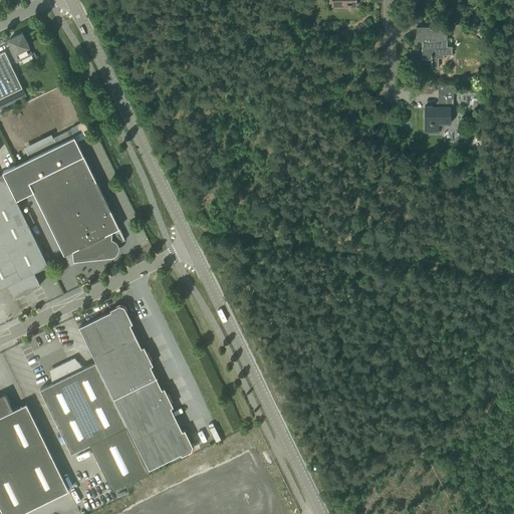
[(422,38),(422,59),(433,59),(433,57),(444,58),(444,54),(452,54),(452,46),(447,46),(447,39),(449,39),(449,27),(417,26),(416,38),(422,38)]
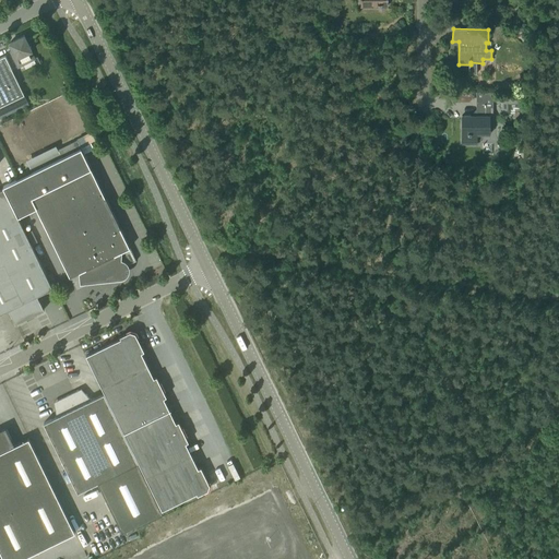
[(34,59),(31,51),(32,51),(24,36),(9,44),(12,50),(10,51),(18,67),(34,59)]
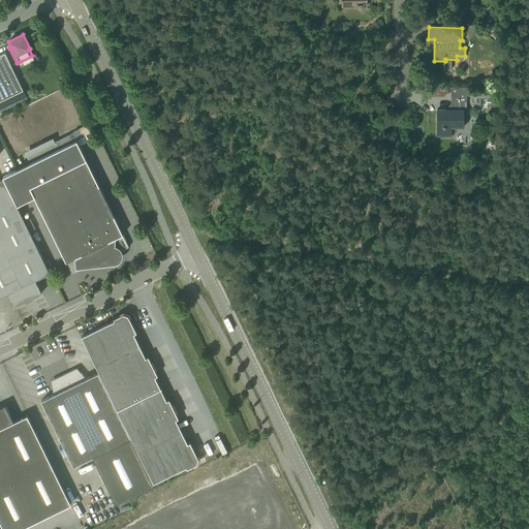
[(5,53),(0,55),(0,100),(23,90),(5,53)]
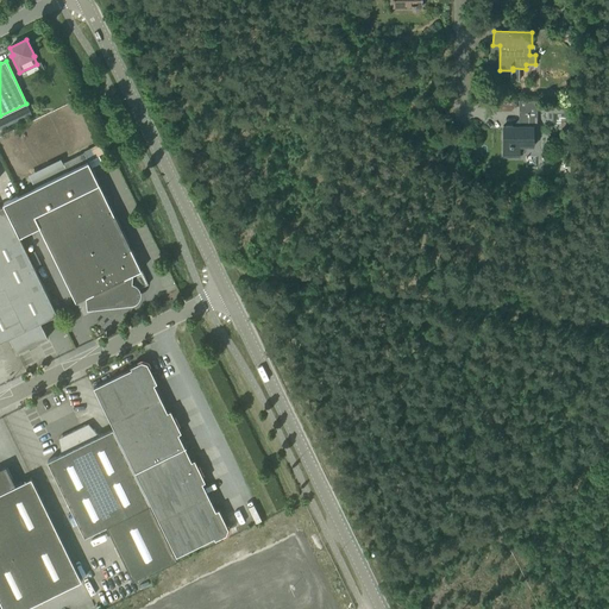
[(547,107),(546,121),(552,121),(552,113),(567,113),(567,107),(547,107)]
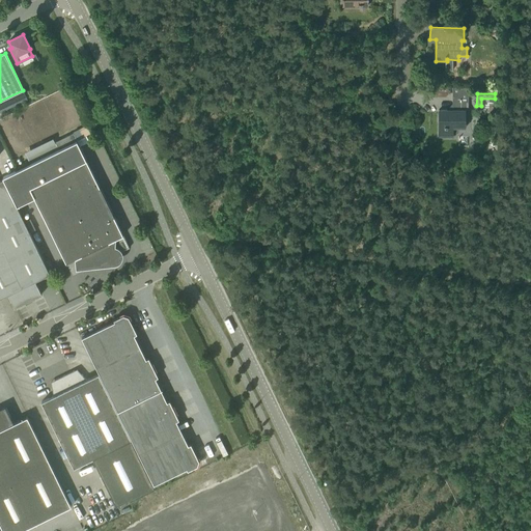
[(468,111),(468,99),(452,98),(452,110),(439,110),(438,137),(453,137),(453,128),(466,128),(466,111),(468,111)]
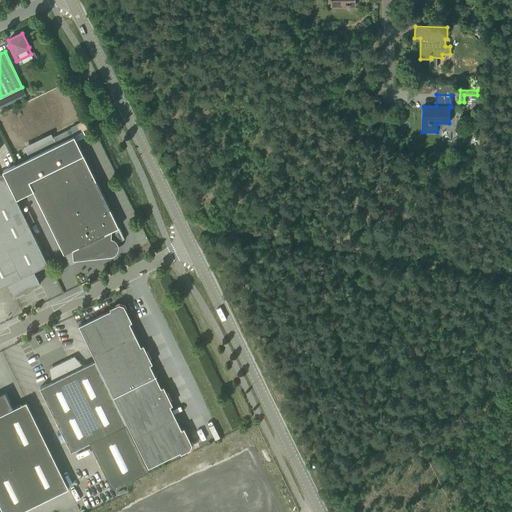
[(56,143),(65,139),(74,135),(71,128),(53,137),(56,143)]
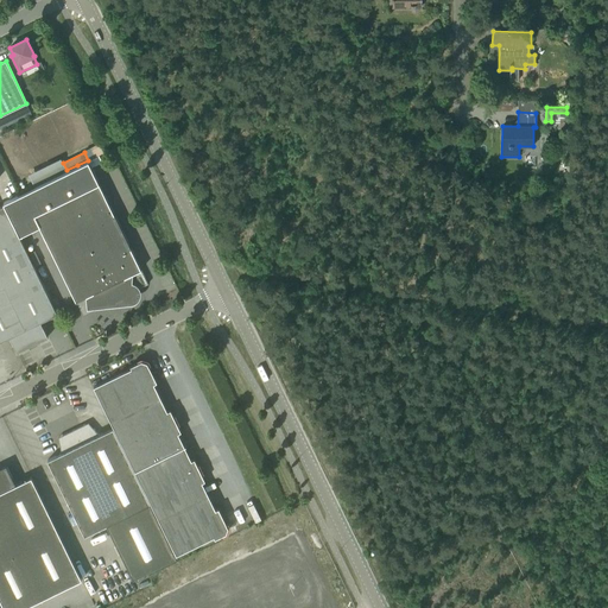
[(89,162),(4,203),(20,235),(39,226),(83,316),(122,296),(124,297),(124,298),(125,299),(126,299),(127,301),(128,301),(130,301),(131,301),(132,301),(133,301),(134,299),(135,299),(135,298),(137,297),(138,296),(138,295),(138,293),(138,292),(138,291),(138,290),(137,289),(149,284),(99,182),(89,162)]
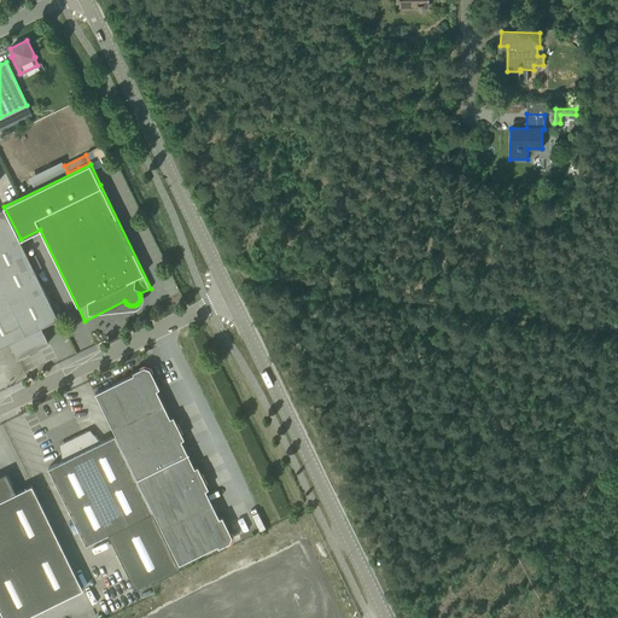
[(17,357),(48,343),(41,327),(58,319),(52,308),(4,209),(0,209),(0,347),(10,343),(17,357)]
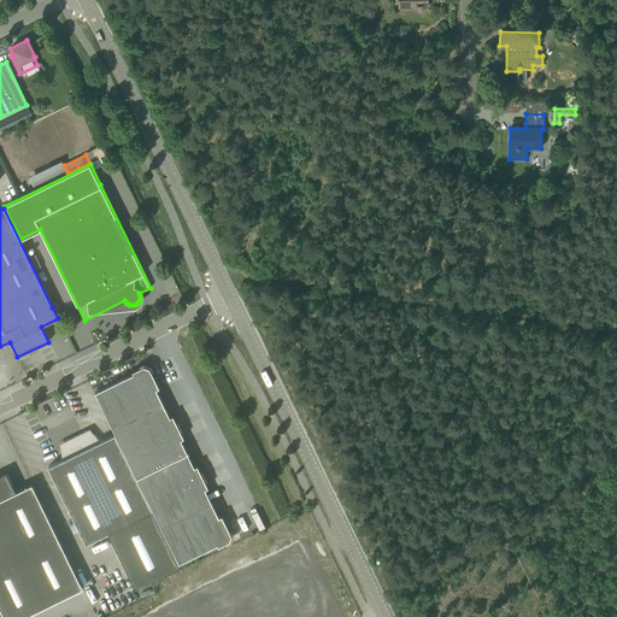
[(163,403),(156,388),(159,387),(151,371),(148,372),(147,369),(145,369),(141,370),(140,368),(133,371),(133,374),(95,392),(112,428),(163,403)]
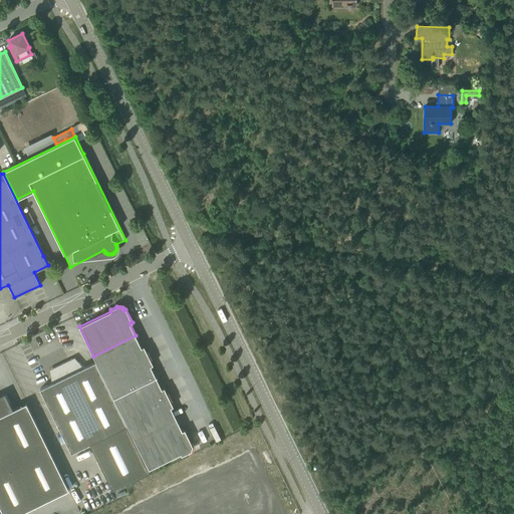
[(136,335),(93,356),(103,376),(149,355),(144,346),(142,347),(136,335)]
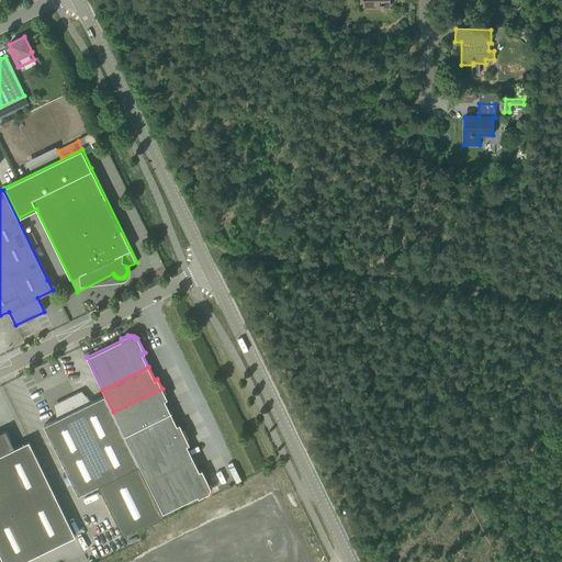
[(170,413),(165,400),(167,398),(163,389),(113,412),(125,435),(170,413)]
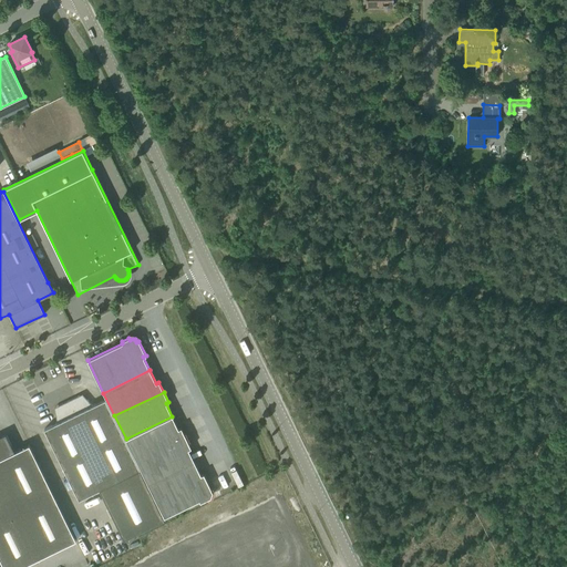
[(110,409),(105,399),(92,405),(88,400),(84,402),(79,395),(58,405),(59,414),(55,415),(57,423),(44,429),(49,439),(79,500),(100,490),(140,470),(110,409)]
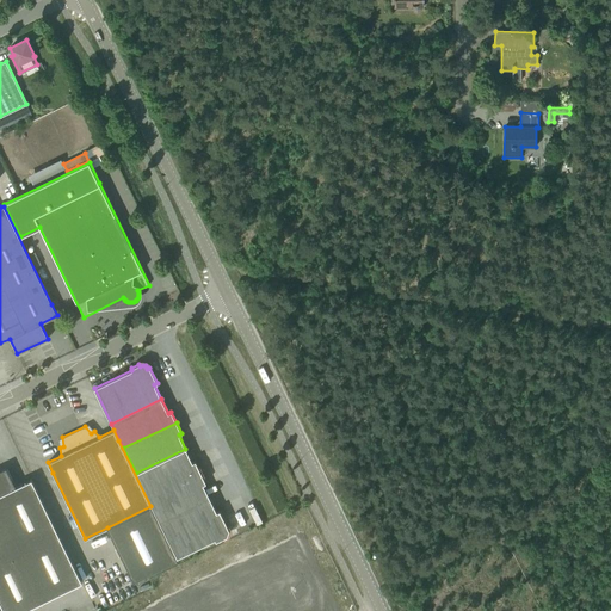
[(185,449),(136,473),(148,498),(201,471),(195,461),(192,462),(185,449)]
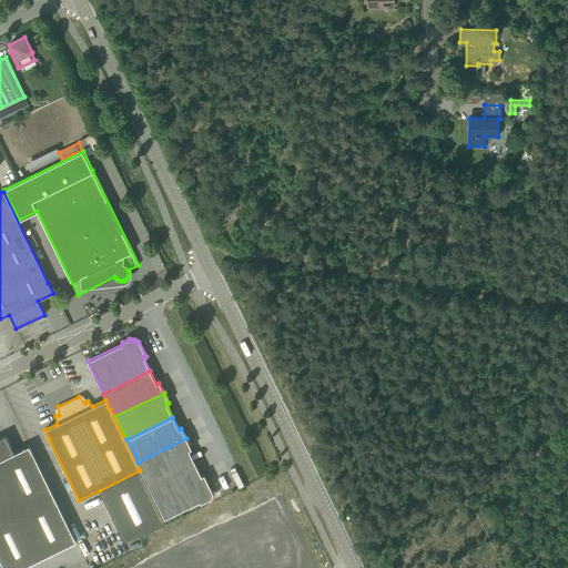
[(20,567),(75,541),(29,445),(14,453),(6,435),(0,436),(0,559),(3,567),(20,567)]
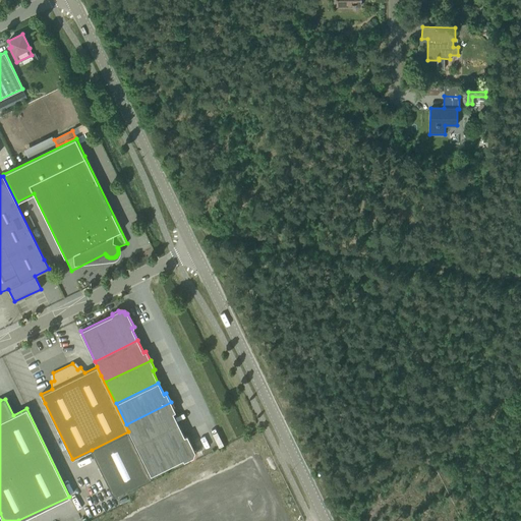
[(179,424),(173,412),(175,411),(171,402),(126,424),(136,445),(179,424)]
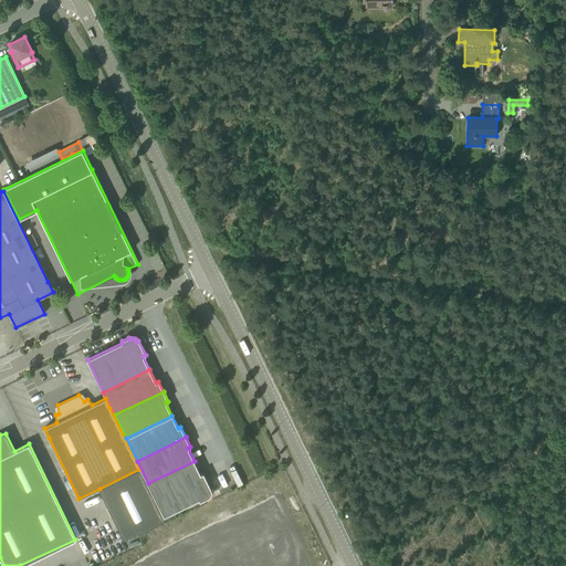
[(148,483),(164,516),(199,500),(200,501),(207,498),(206,495),(209,494),(209,492),(208,489),(210,488),(203,473),(200,474),(195,461),(148,483)]
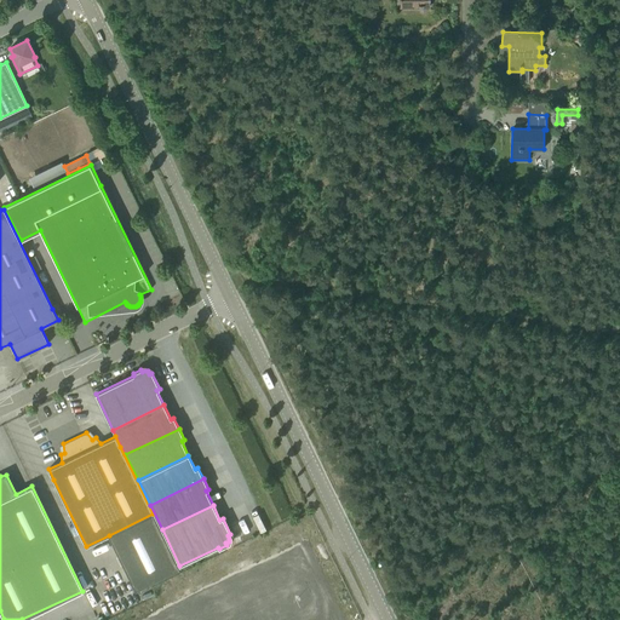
[(153,514),(109,535),(136,590),(179,568),(153,514)]
